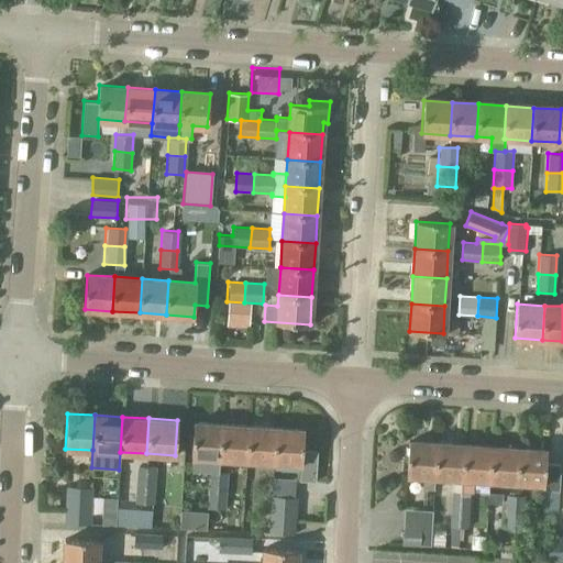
[(194,421),(190,455),(194,455),(192,471),(208,472),(218,472),(218,457),(221,423),(194,421)]
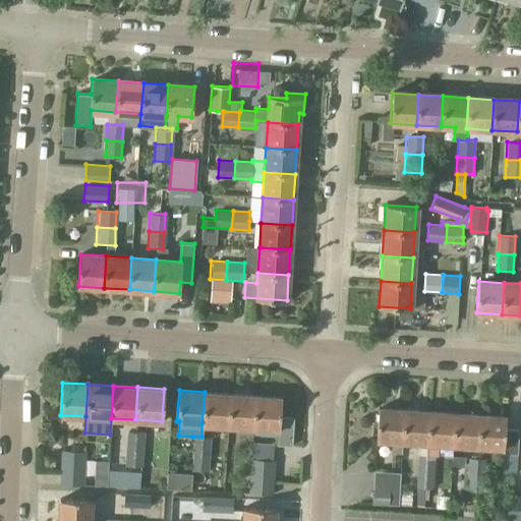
[(227,425),(229,394),(205,392),(201,423),(227,425)]
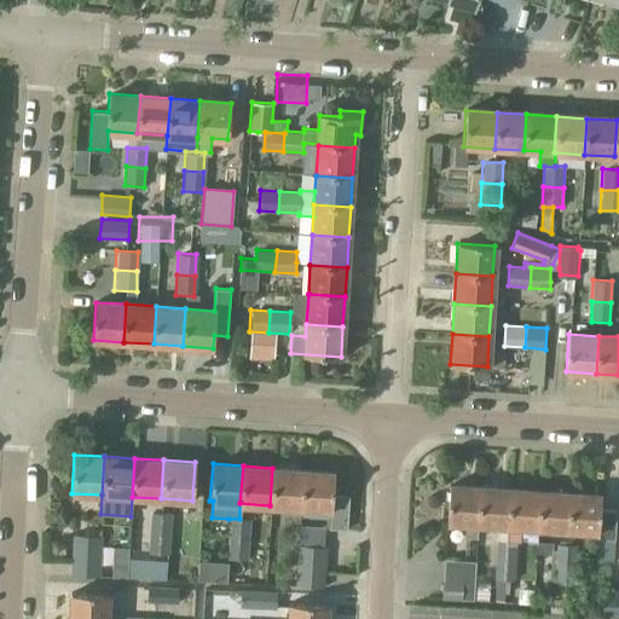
[(300,508),(302,470),(272,468),(270,505),(300,508)]
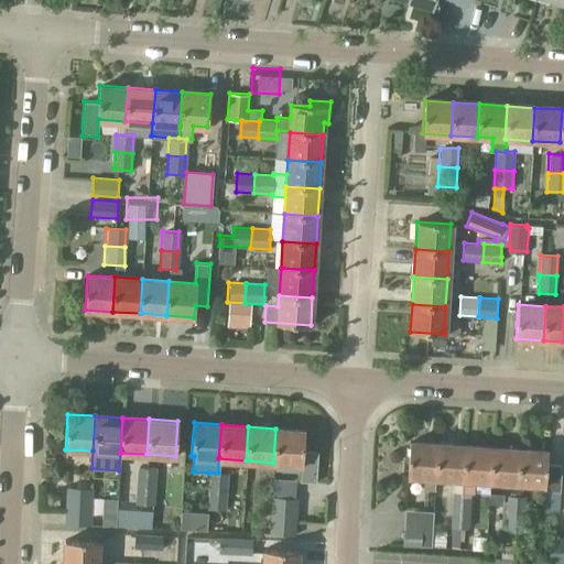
[(275,429),(273,463),(301,464),(301,480),(316,481),(318,451),(302,449),(303,431),(275,429)]
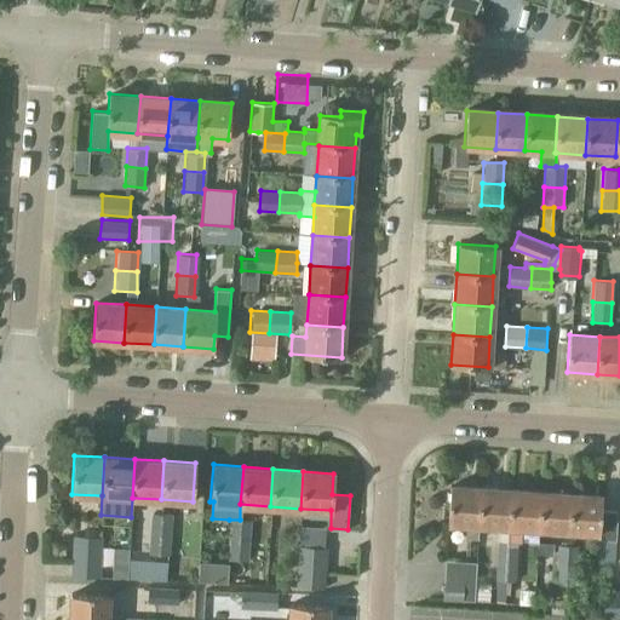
[(480,524),(482,488),(452,486),(449,523),(480,524)]
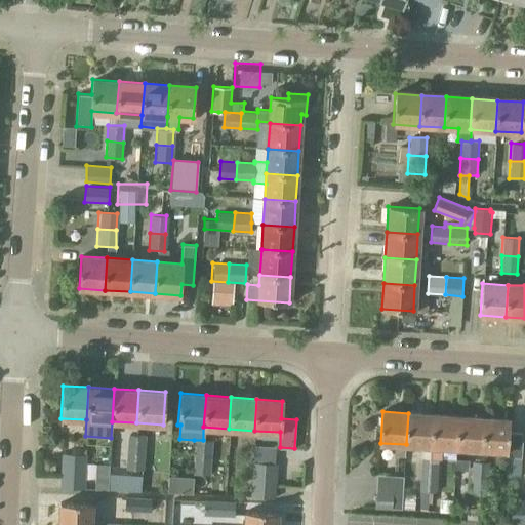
[(406,444),(431,446),(433,415),(408,413),(406,444)]
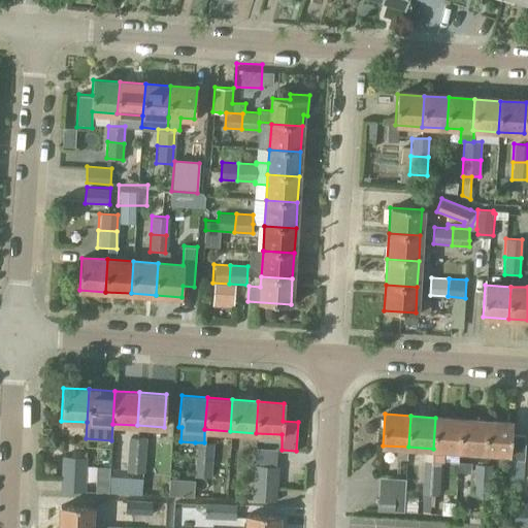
[(459,451),(461,419),(435,418),(433,449),(433,461),(441,462),(443,462),(444,450),(459,451)]
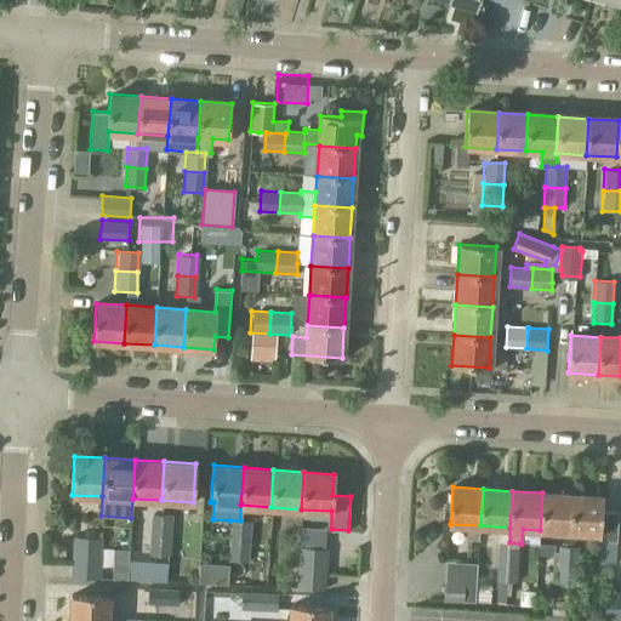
[(569,531),(571,495),(542,493),(540,530),(569,531)]
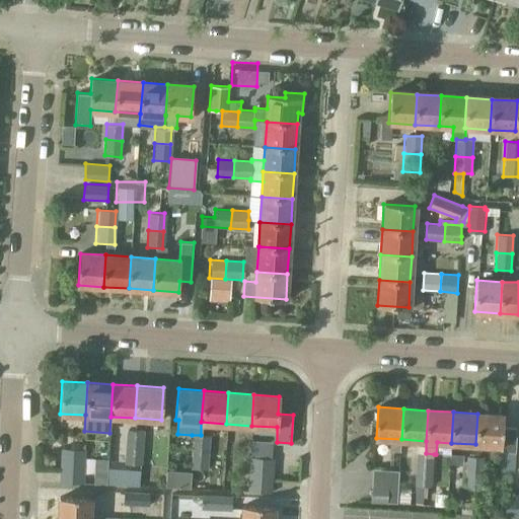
[(477,414),(475,444),(500,446),(498,472),(513,473),(516,427),(503,427),(503,416),(477,414)]
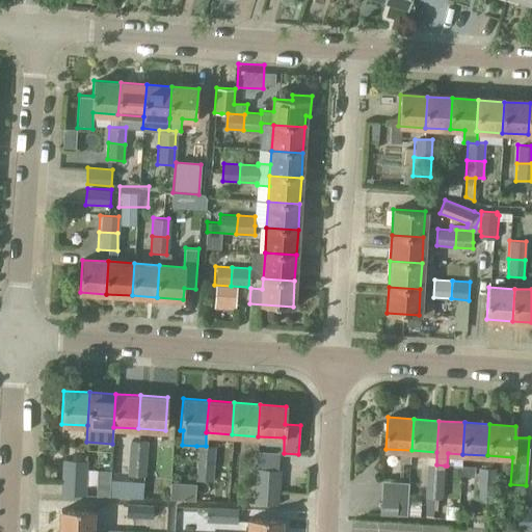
[(129,441),(127,458),(145,459),(148,443),(129,441)]
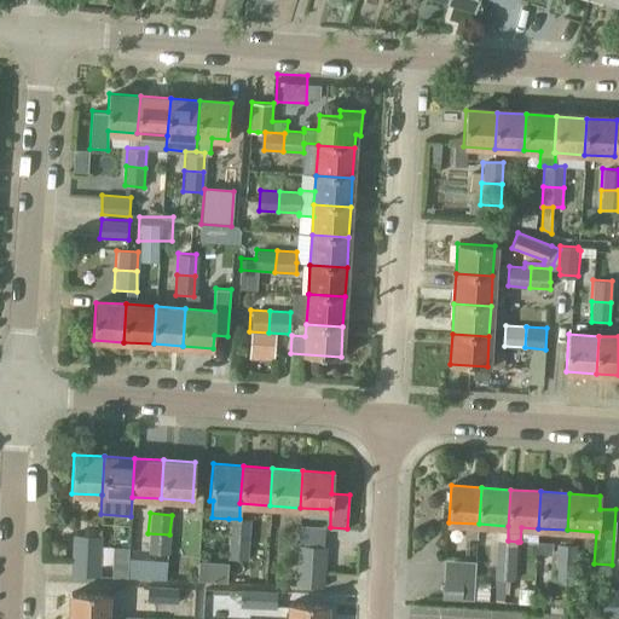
[(229,519),(227,538),(248,539),(249,520),(229,519)]
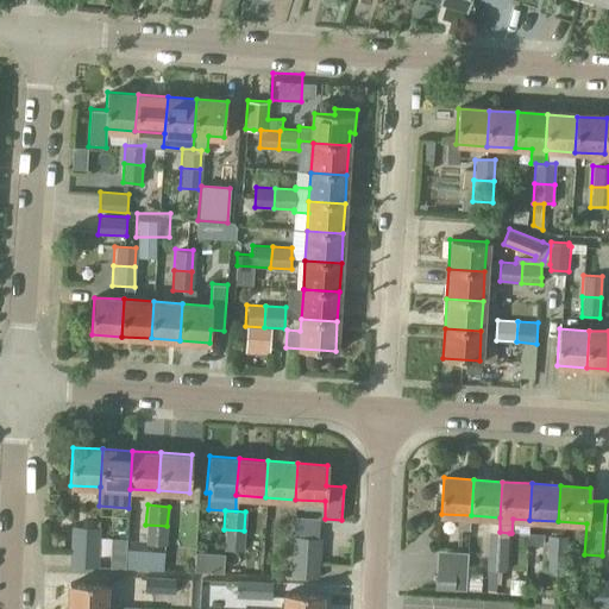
[(145,525),(144,544),(165,545),(167,526),(145,525)]
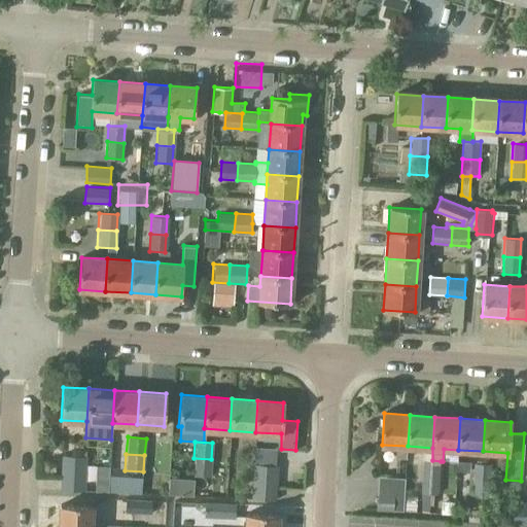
[(73,472),(74,455),(62,455),(61,472),(73,472)]
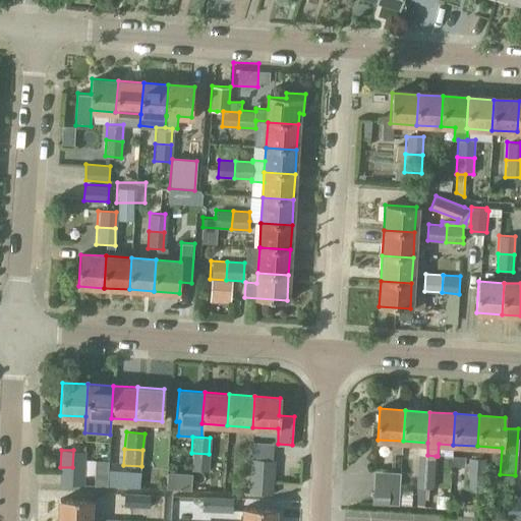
[(85,451),(73,450),(72,467),(84,468),(85,451)]
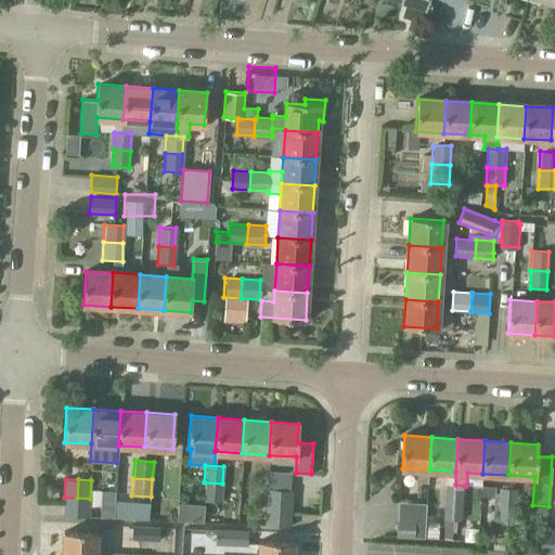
[(204,482),(203,501),(221,502),(222,483),(204,482)]
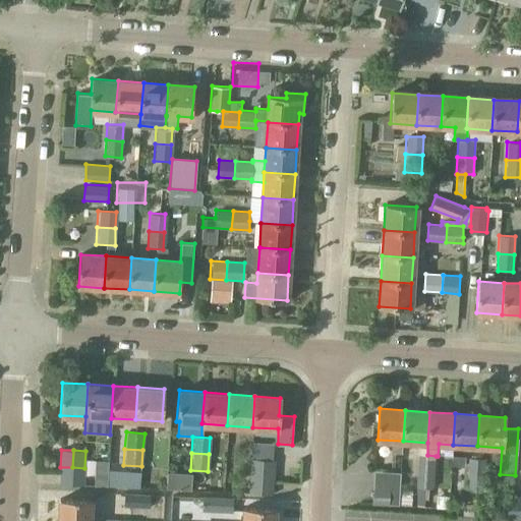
[(418,454),(417,470),(435,472),(436,456),(427,455),(418,454)]
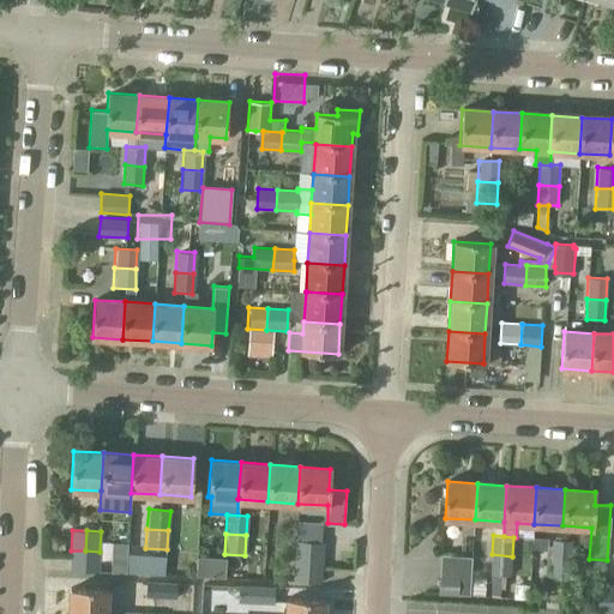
[(553,539),(552,558),(571,560),(572,540),(553,539)]
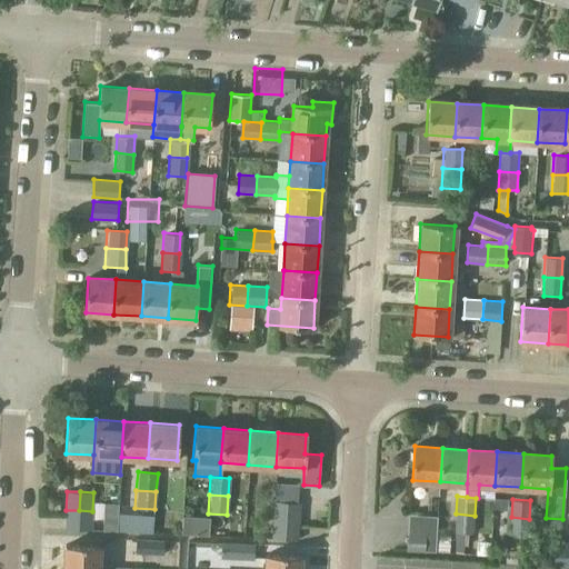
[(287,520),(288,501),(275,500),(273,519),(287,520)]
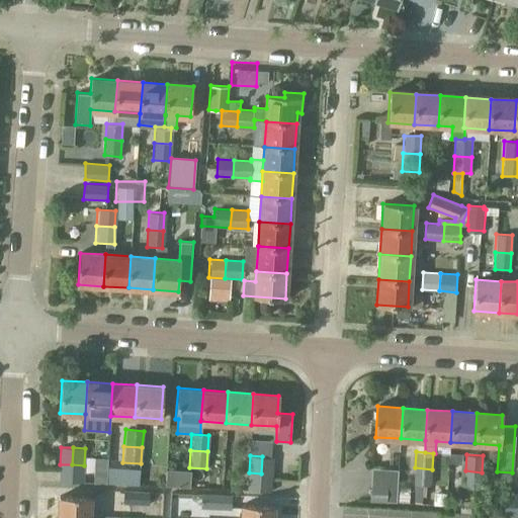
[(271,457),(262,456),(261,473),(273,475),(274,457),(271,457)]
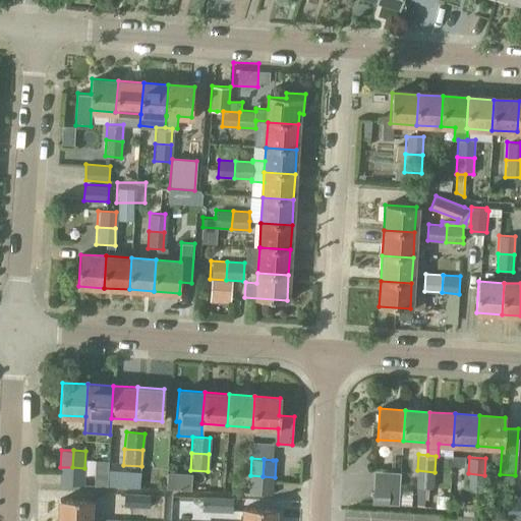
[(60,467),(60,484),(84,484),(84,468),(72,467),(60,467)]
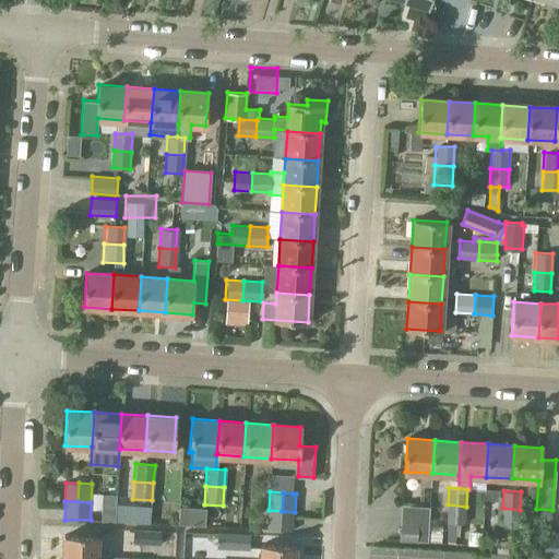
[(448,504),(447,522),(465,524),(466,507),(448,504)]
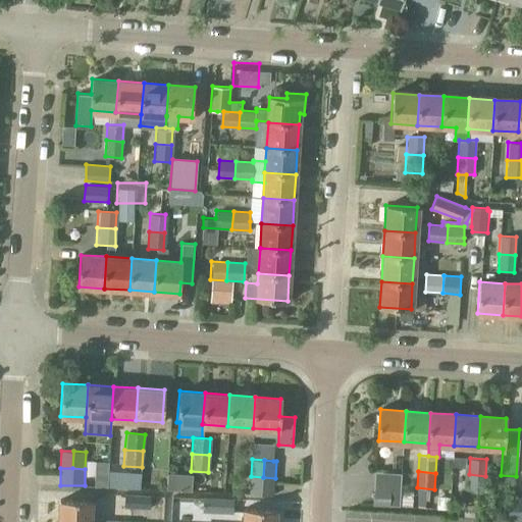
[(469,474),(469,491),(484,492),(485,476),(469,474)]
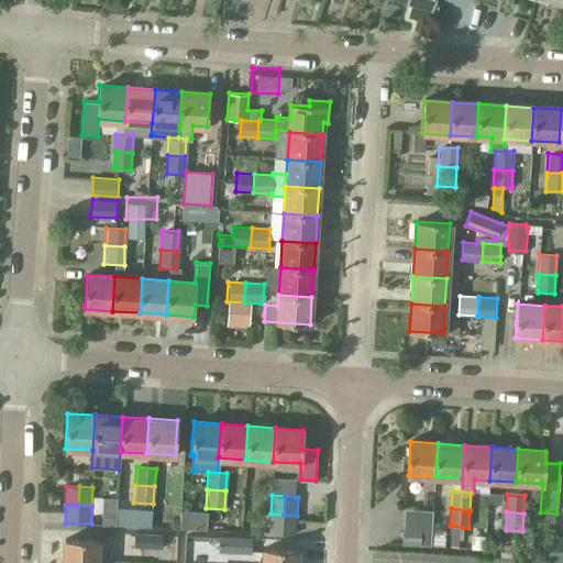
[(271,514),(269,532),(295,533),(297,516),(284,515),(271,514)]
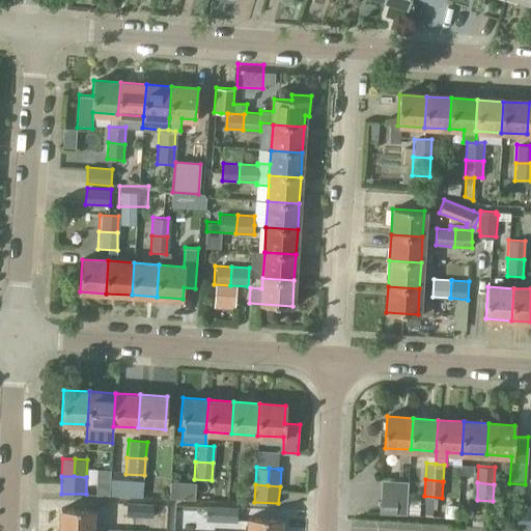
[(407,514),(408,500),(381,498),(380,513),(397,514),(397,513),(407,514)]
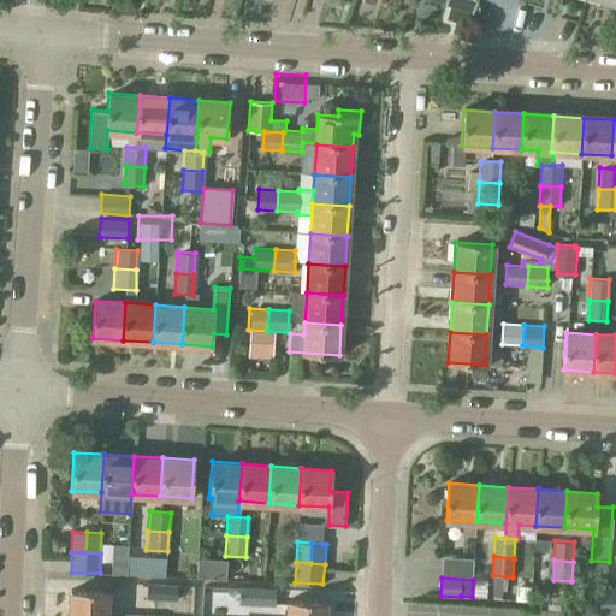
[(203,598),(224,598),(225,580),(203,579),(203,598)]
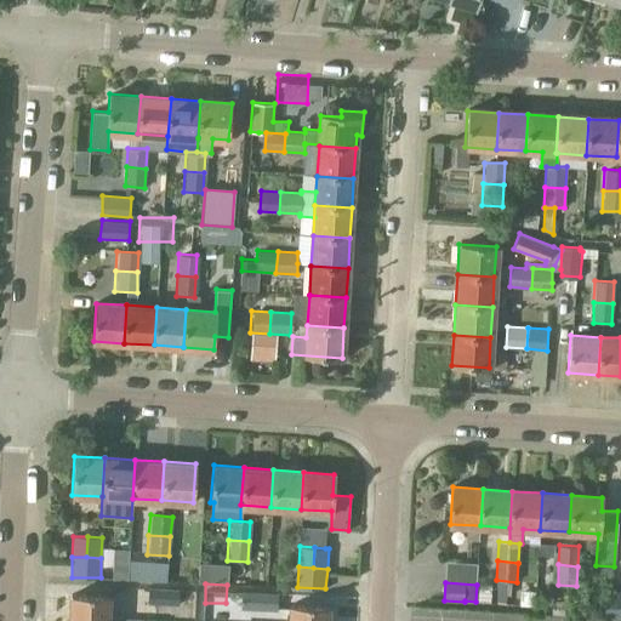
[(176,608),(177,590),(148,588),(147,605),(176,608)]
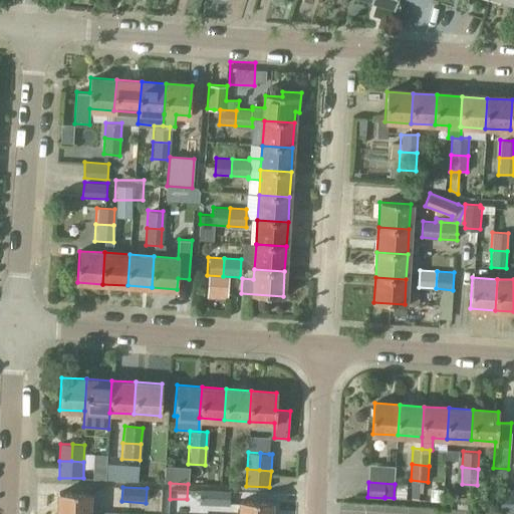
[(513,489),(501,488),(499,512),(513,513),(513,489)]
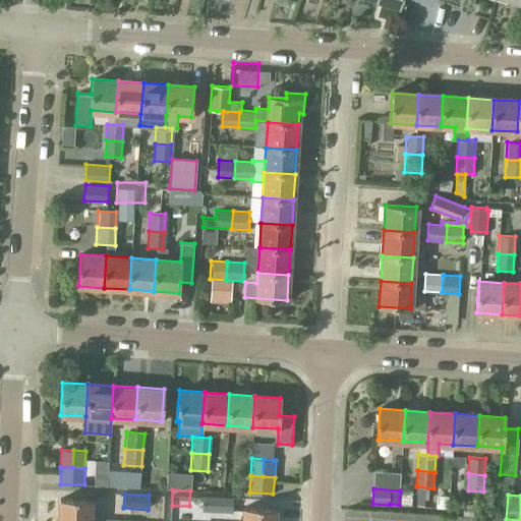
[(203,496),(201,511),(233,512),(233,498),(203,496)]
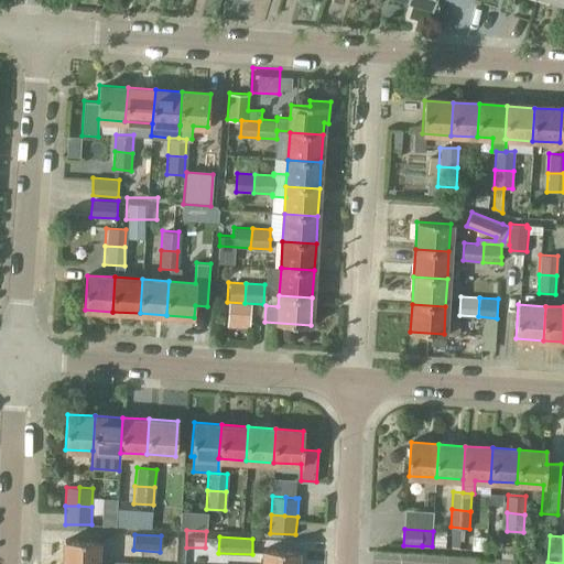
[(142,563),(143,563),(111,562),(110,563),(97,563),(98,542),(64,541),(63,563),(142,563)]
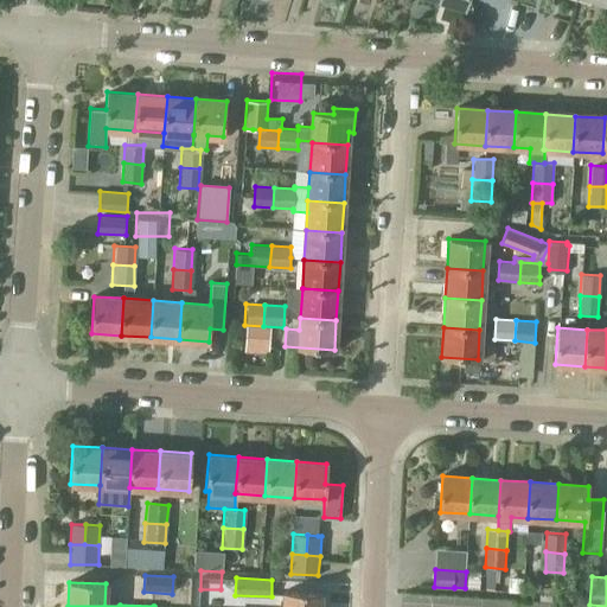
[(282,590),(281,606),(319,606),(320,593),(282,590)]
